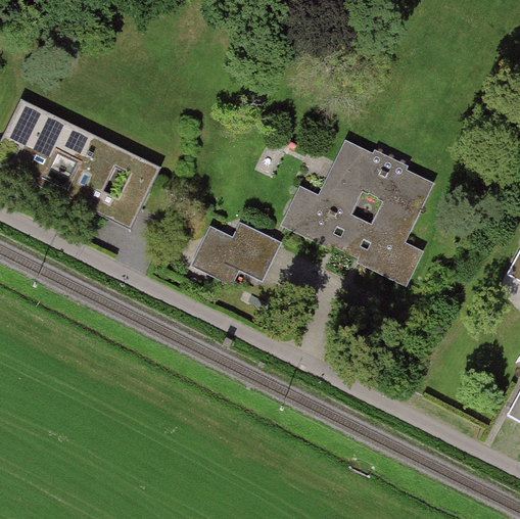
[(161,166),(20,101),(0,146),(0,168),(133,228),(161,166)]
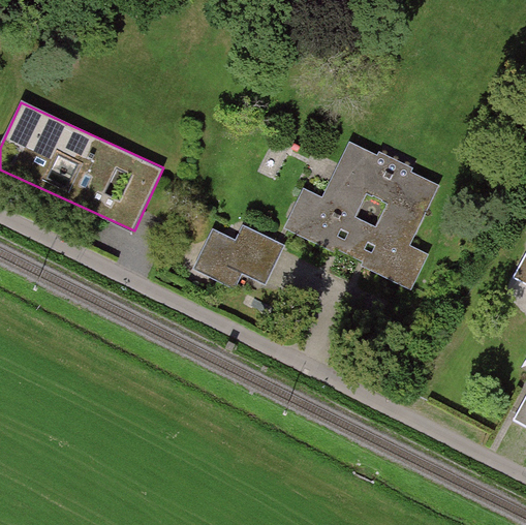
[(438,178),(349,137),(322,196),(302,187),(283,227),(392,278),(438,178)]
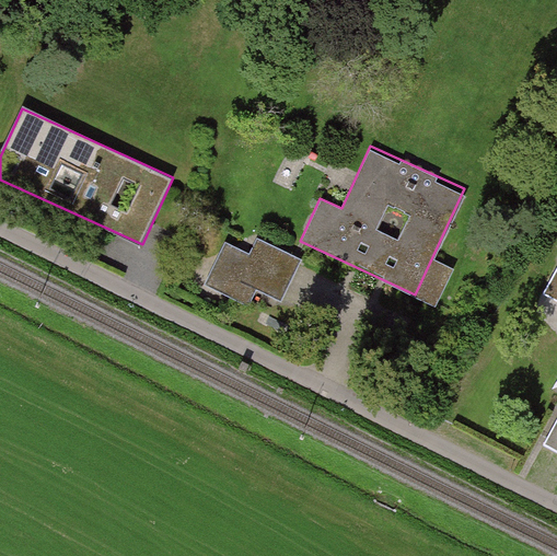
[(232,236),(212,281),(285,312),(310,252),(266,233),(259,247),(232,236)]
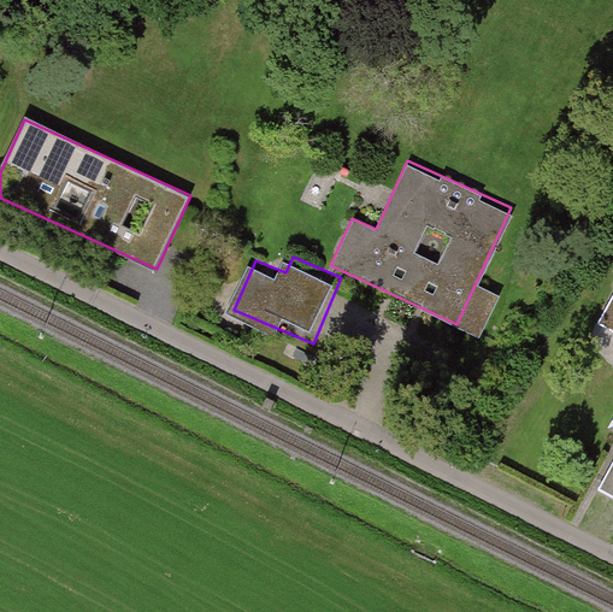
[(612,292),(597,323),(612,330),(612,292)]
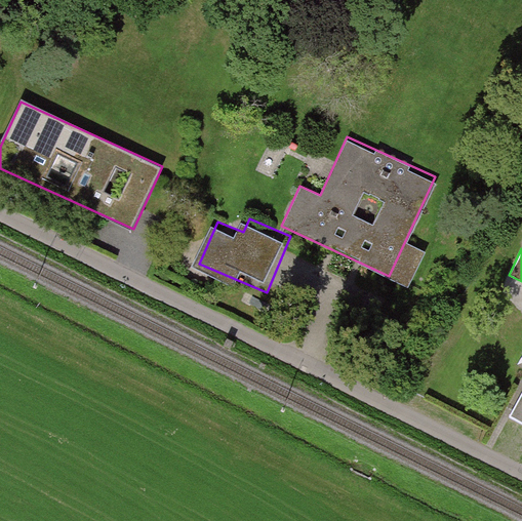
[(232,335),(228,343),(234,346),(238,338),(232,335)]
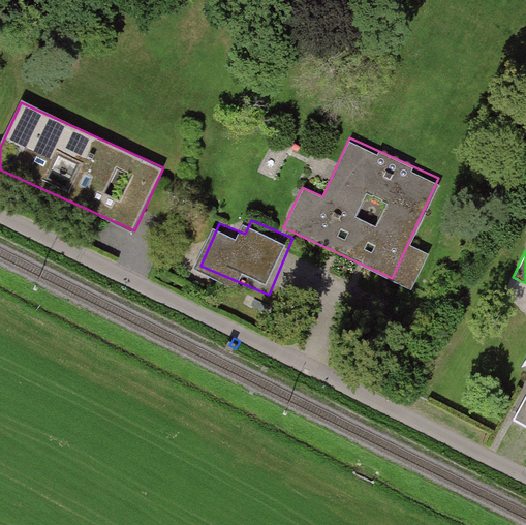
[(525,395),(512,420),(525,427),(525,395)]
